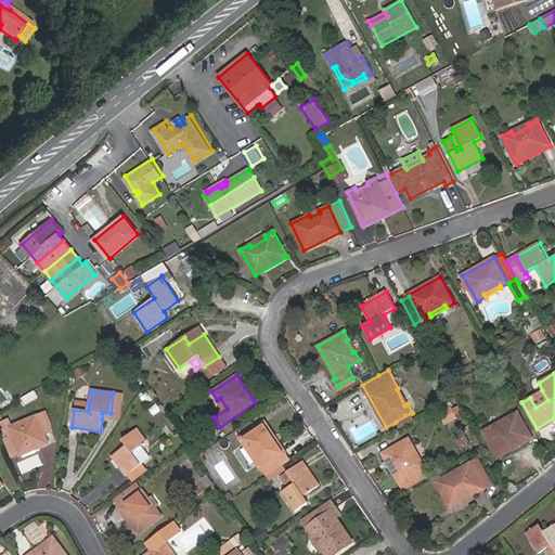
[(542,390),(530,398),(536,408),(547,400),(542,390)]
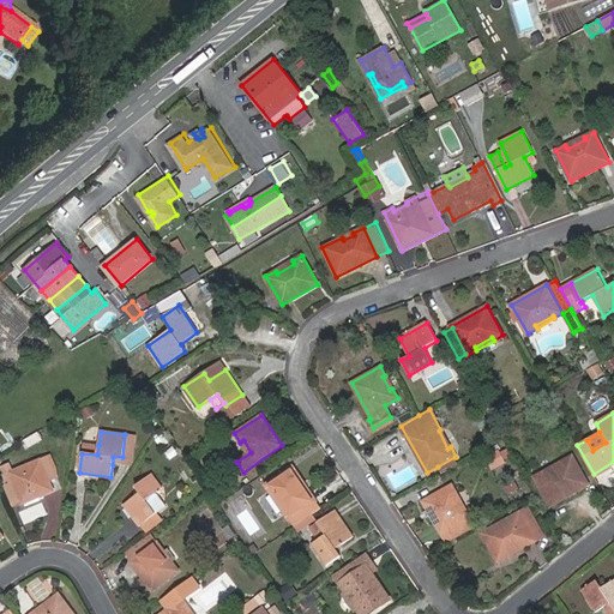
[(113,464),(131,467),(136,435),(125,434),(122,457),(113,457),(113,464)]
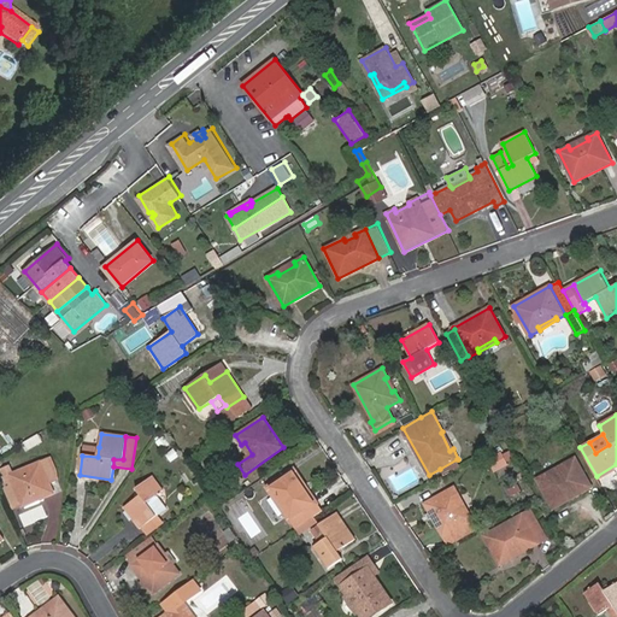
[(99,447),(83,446),(82,456),(98,457),(99,447)]
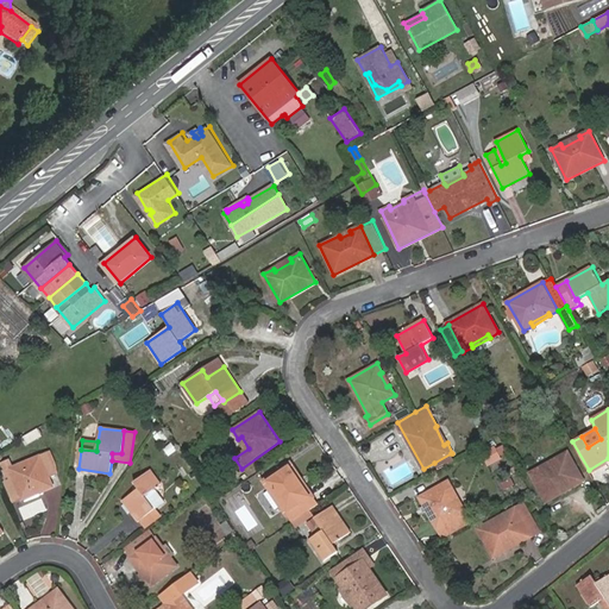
[(541,470),(540,468),(531,472),(546,502),(584,481),(569,452),(559,458),(560,460),(541,470)]
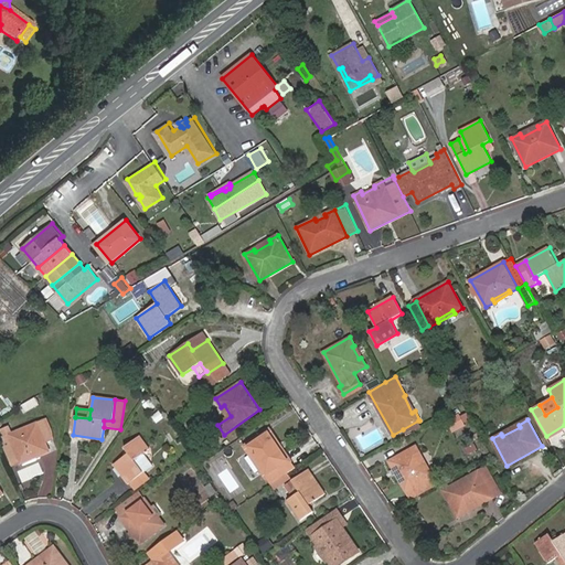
[(403,429),(405,434),(420,425),(418,420),(403,429)]
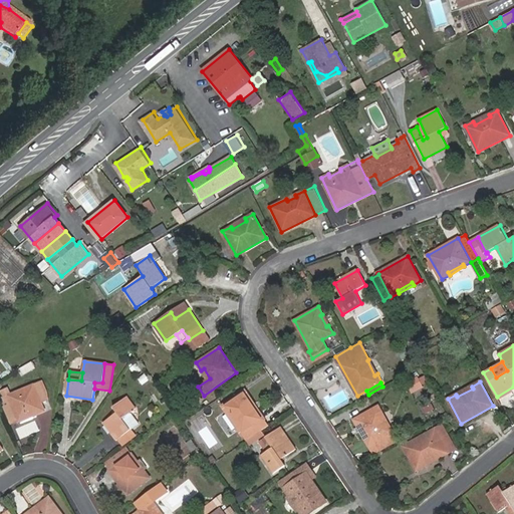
[(36,414),(44,410),(34,384),(12,394),(9,388),(0,391),(0,398),(10,423),(18,420),(17,419),(35,411),(36,414)]
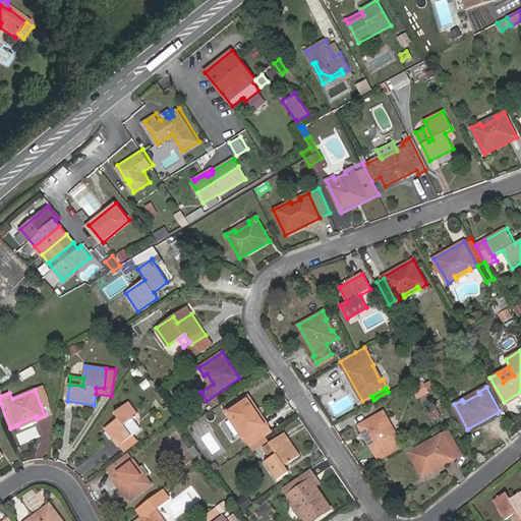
[(269,424),(249,396),(226,411),(231,420),(235,417),(243,431),(240,432),(245,442),(246,441),(269,424)]
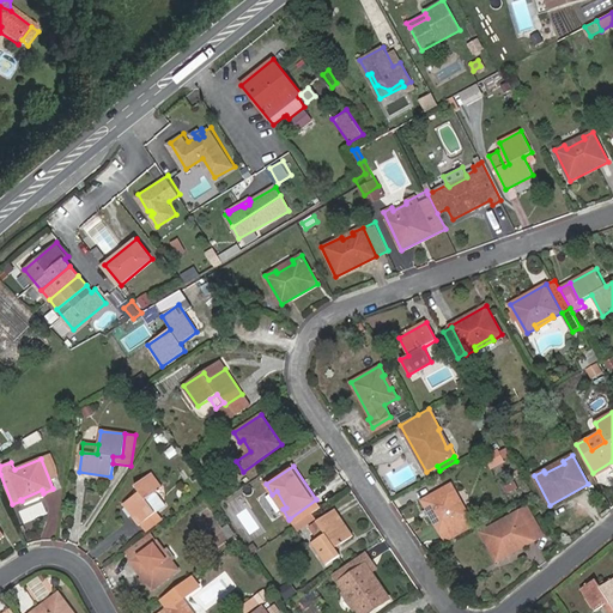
[(137,485),(140,492),(125,503),(140,525),(141,523),(156,514),(146,498),(157,491),(162,489),(152,474),(137,485)]
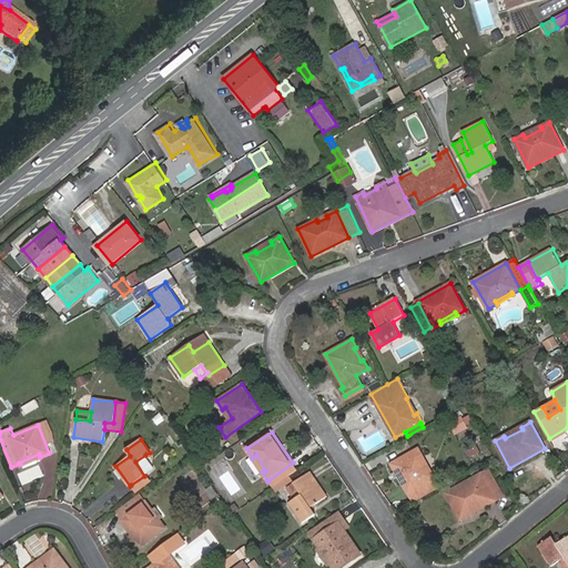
[(412,500),(439,486),(429,468),(426,470),(422,460),(424,458),(419,449),(393,464),(412,500)]
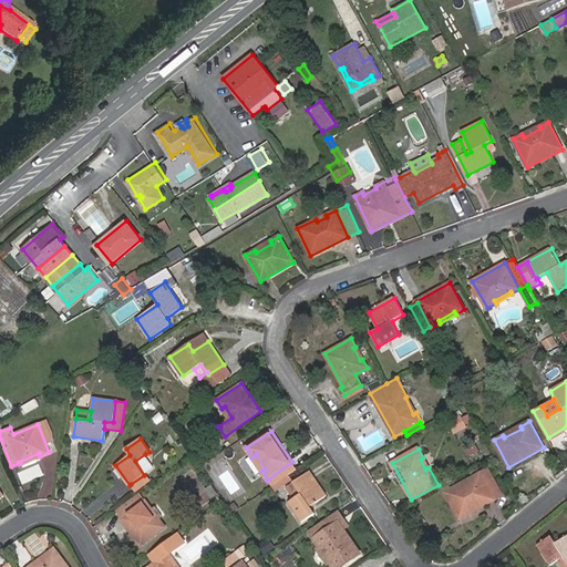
[(20,463),(20,465),(40,456),(39,453),(19,462),(20,463)]
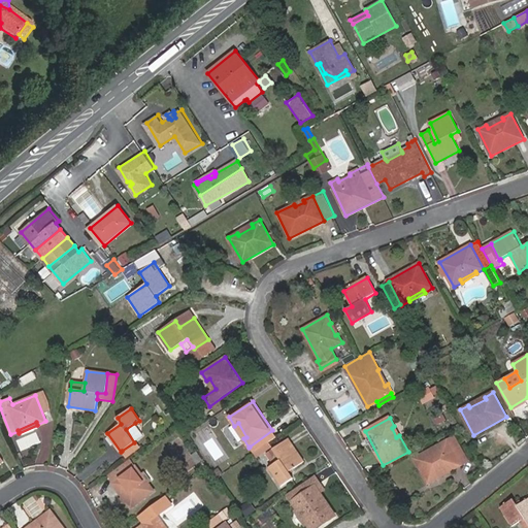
[(136,440),(144,435),(135,423),(126,429),(134,442),(136,440)]
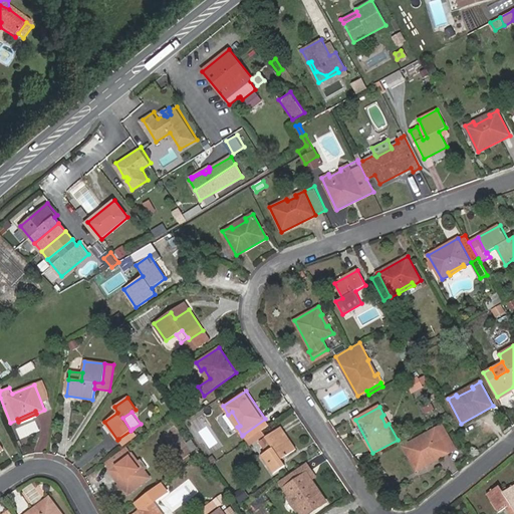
[(224,417),(233,430),(237,427),(240,426),(232,412),(228,415),(224,417)]
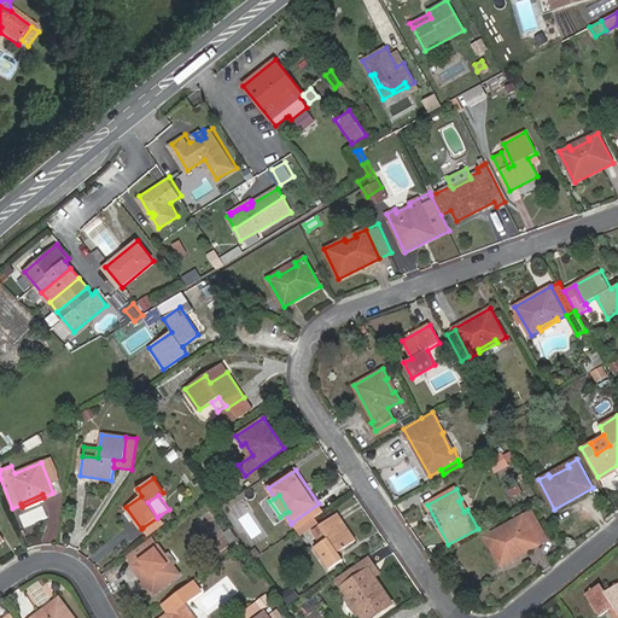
[(297,530),(310,520),(324,512),(319,503),(292,523),(297,530)]
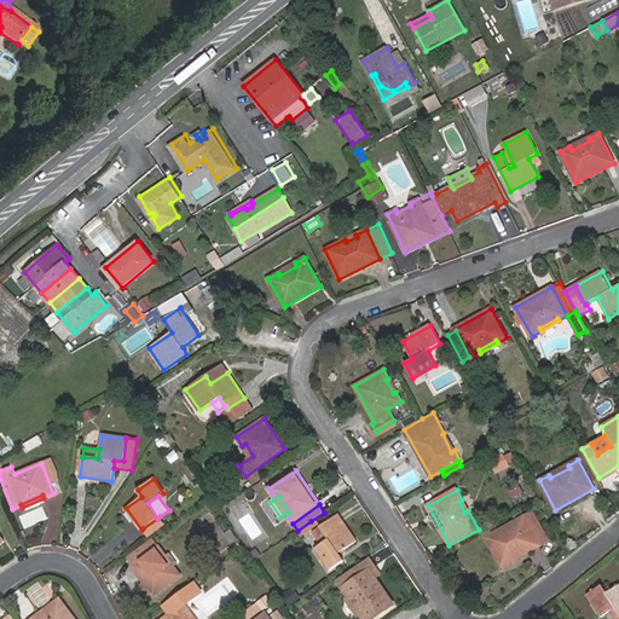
[(356,542),(337,515),(320,526),(329,539),(322,544),(316,548),(329,570),(342,560),(339,553),(356,542)]
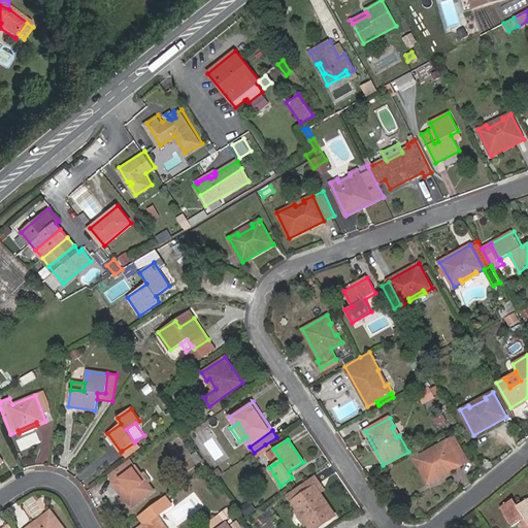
[(429,484),(461,465),(455,453),(462,449),(457,439),(449,443),(448,440),(439,444),(440,448),(425,457),(424,454),(416,459),(429,484)]
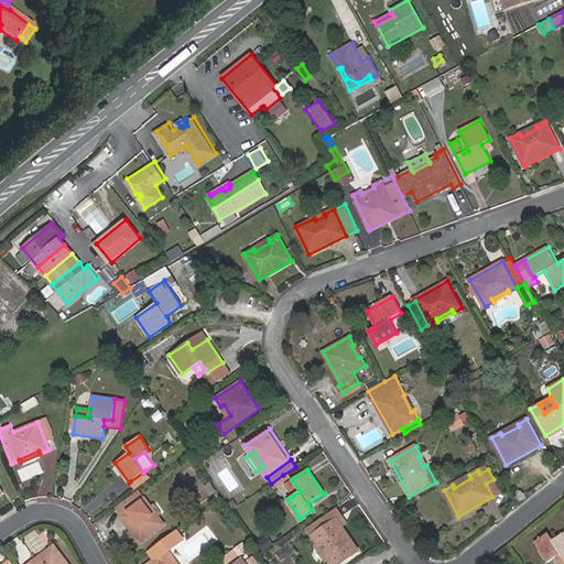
[(130,481),(134,489),(151,478),(145,470),(143,473),(130,481)]
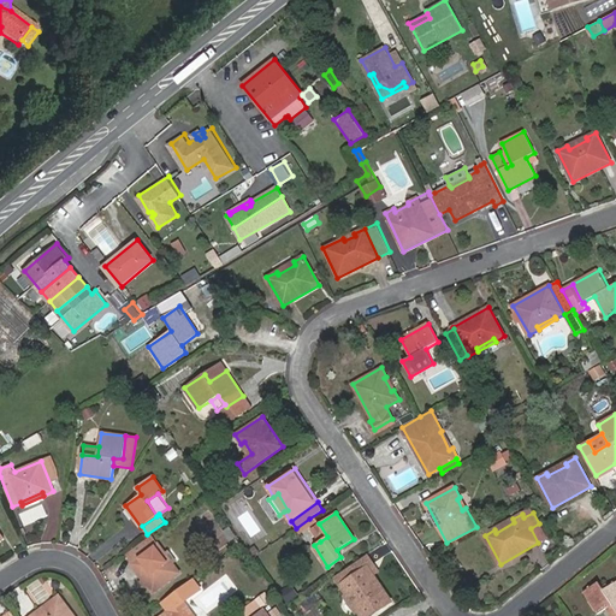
[(296,528),(300,533),(313,526),(309,519),(296,528)]
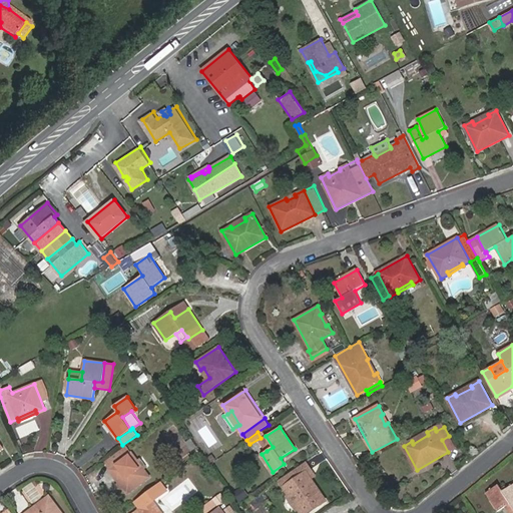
[(427,432),(412,441),(413,444),(428,435),(427,432)]
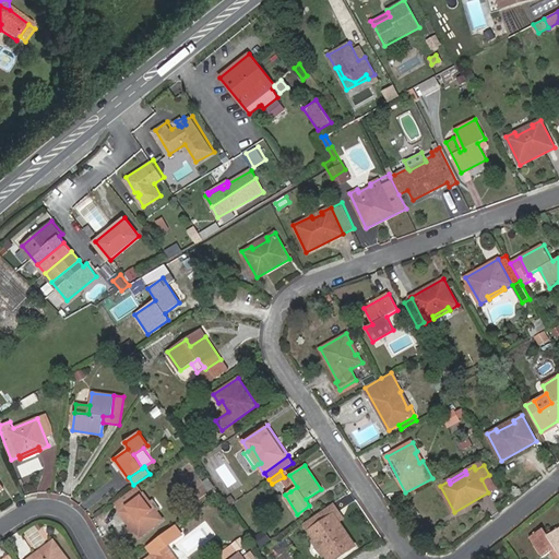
[(290,491),(297,487),(289,475),(283,479),(290,491)]
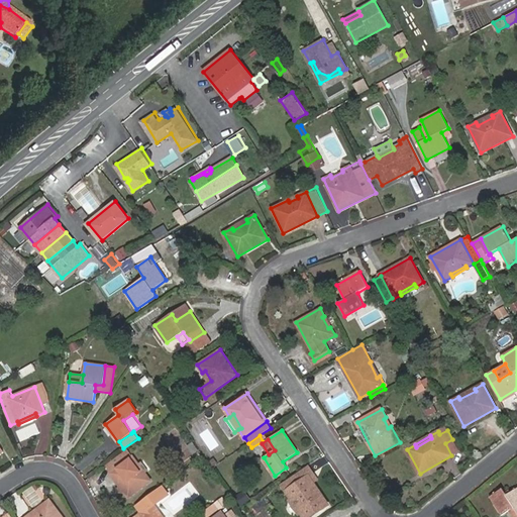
[(451,455),(458,451),(452,439),(445,443),(451,455)]
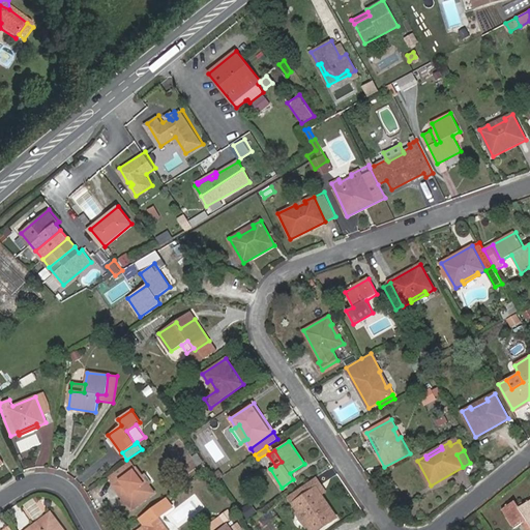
[(142,476),(131,462),(110,477),(115,484),(114,486),(133,509),(154,493),(150,486),(148,488),(141,477),(142,476)]
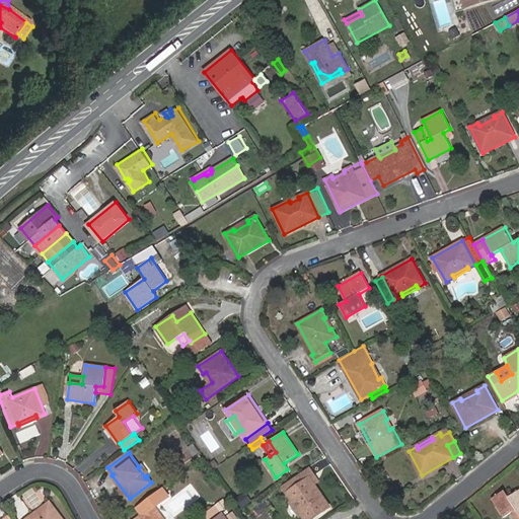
[(147,475),(150,473),(143,463),(139,466),(138,467),(145,477),(147,475)]
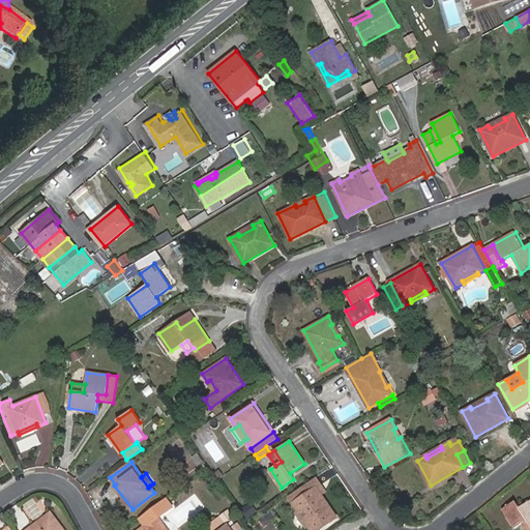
[(317,529),(337,518),(321,494),(318,489),(321,487),(316,477),(289,496),(299,511),(301,509),(311,524),(308,525),(312,529),(317,529)]
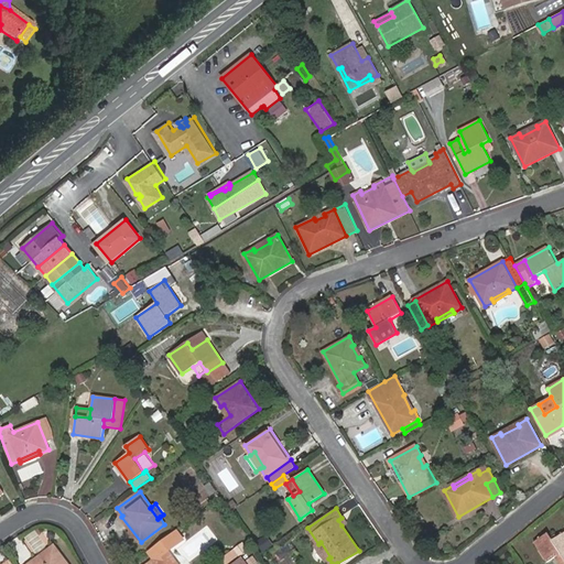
[(174,563),(172,560),(174,559),(170,552),(185,540),(179,530),(150,551),(155,560),(150,563),(174,563)]
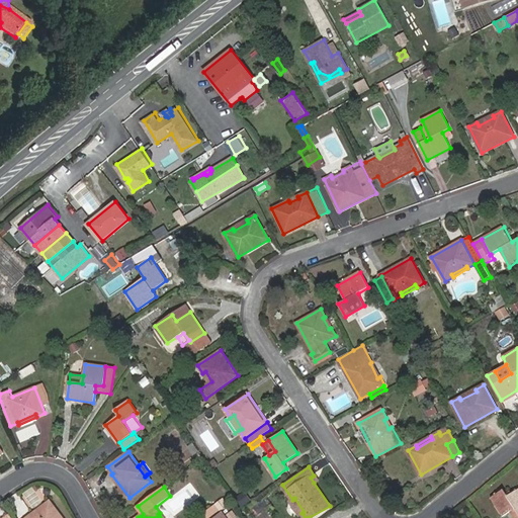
[(492,498),(504,516),(512,511),(516,509),(517,511),(517,489),(508,496),(504,490),(492,498)]
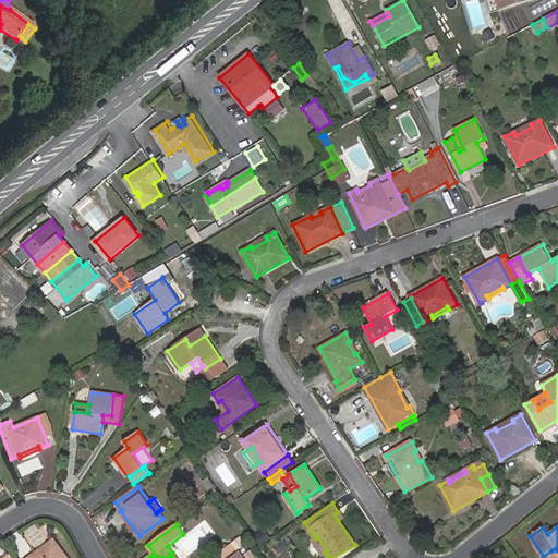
[(269,540),(264,530),(254,535),(259,545),(269,540)]
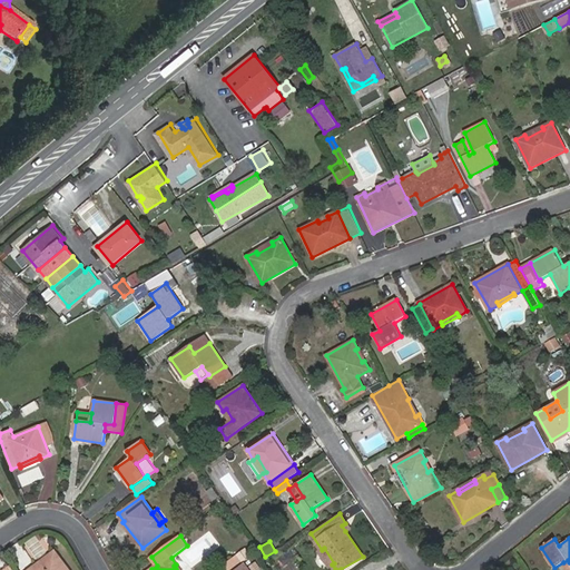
[(68,569),(55,552),(31,569),(68,569)]
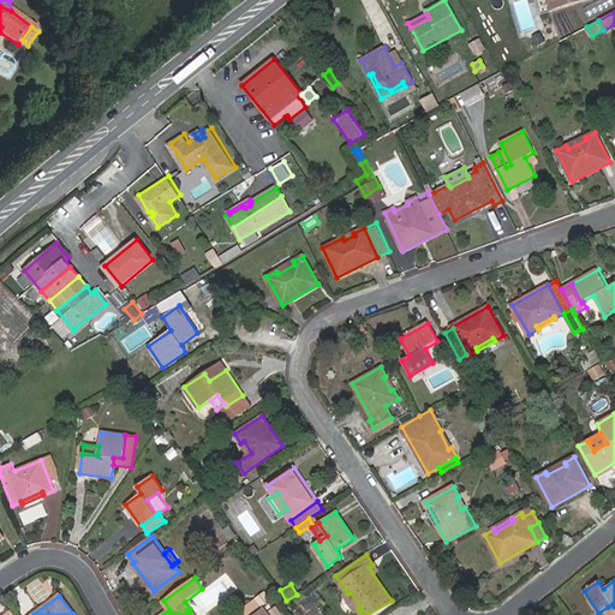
[(246,614),(260,607),(256,601),(243,610),(245,614),(246,614)]
